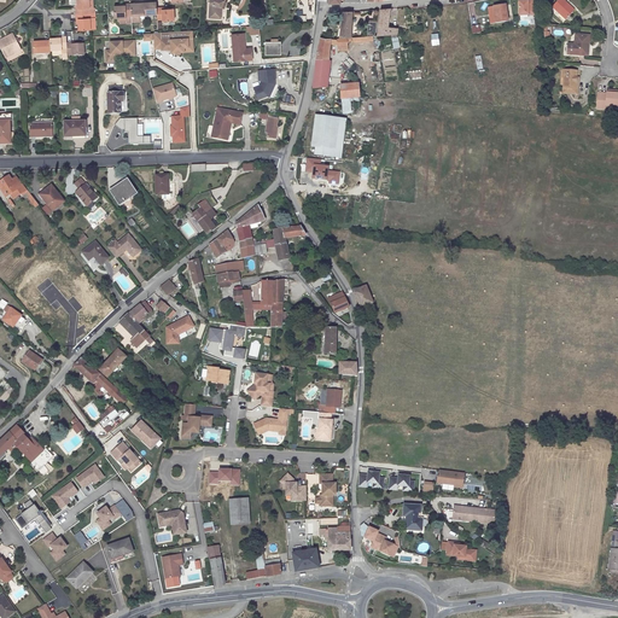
[(76,9),(76,13),(88,13),(88,9),(89,7),(88,0),(76,0),(77,4),(77,9),(76,9)]
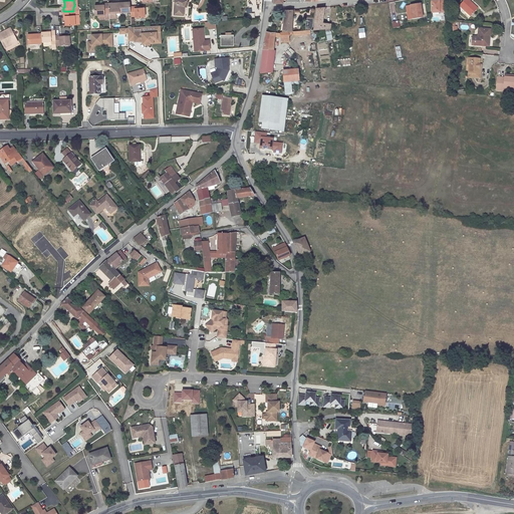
[(175,2),(174,15),(184,15),(185,6),(184,6),(186,2),(188,0),(176,0),(176,2),(175,2)]
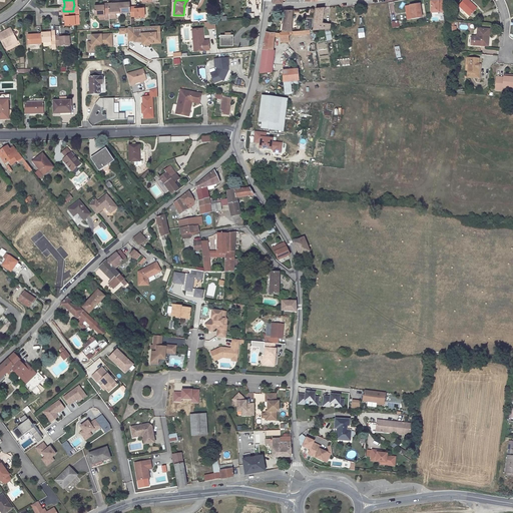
[(431,0),(429,0),(429,11),(442,10),(441,0),(431,0)]
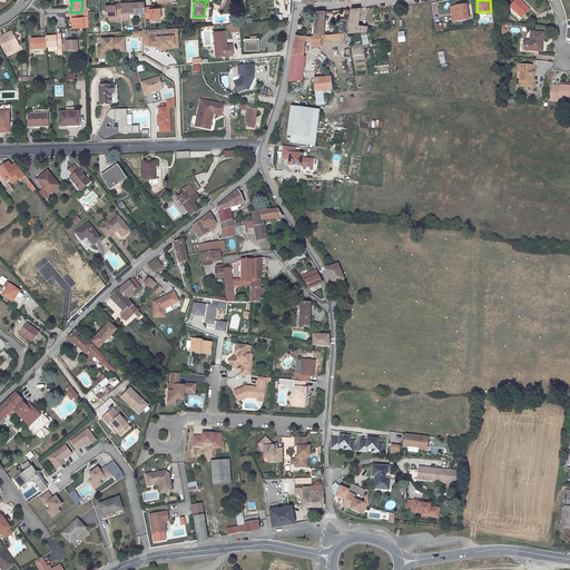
[(518,0),(513,0),(508,7),(520,18),(528,9),(518,0)]
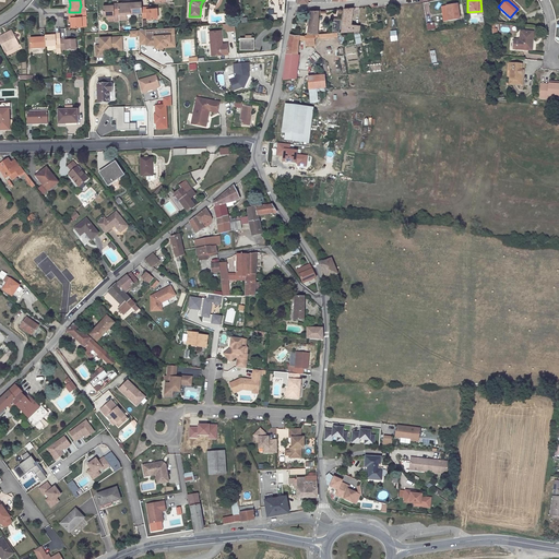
[(131,13),(130,1),(125,1),(125,3),(122,3),(118,3),(119,14),(119,20),(126,20),(126,13),(131,13)]
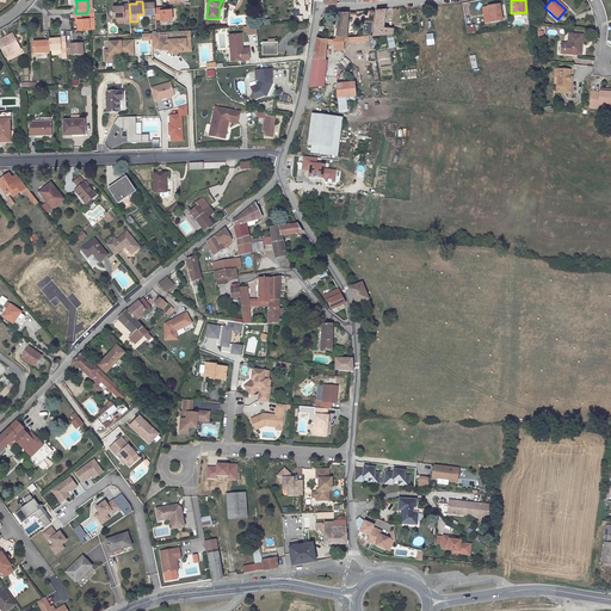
[(155,14),(155,7),(155,2),(150,2),(148,2),(148,1),(142,1),(143,14),(155,14)]
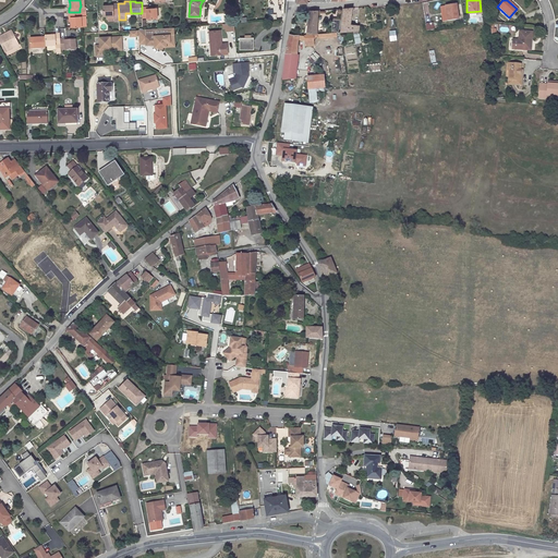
[(113,5),(109,5),(102,5),(104,16),(113,15),(113,14),(119,14),(118,3),(113,3),(113,5)]
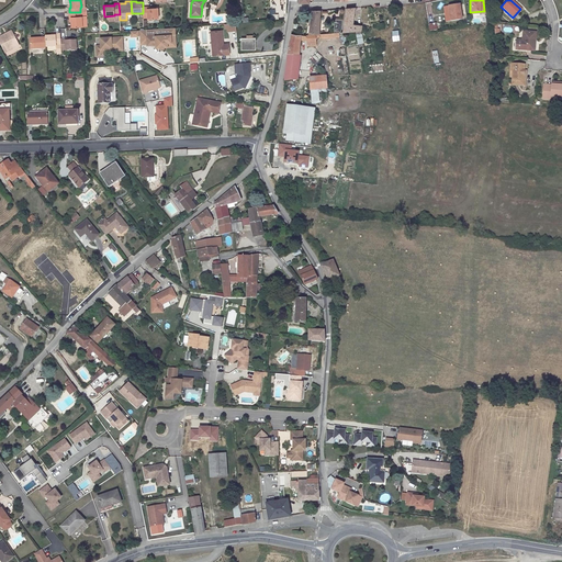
[(459,4),(448,6),(449,20),(461,19),(459,4)]
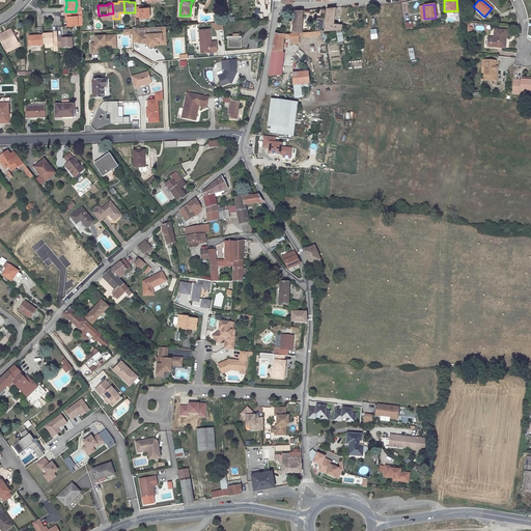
[(338,5),(330,5),(326,27),(342,27),(343,22),(337,22),(338,5)]
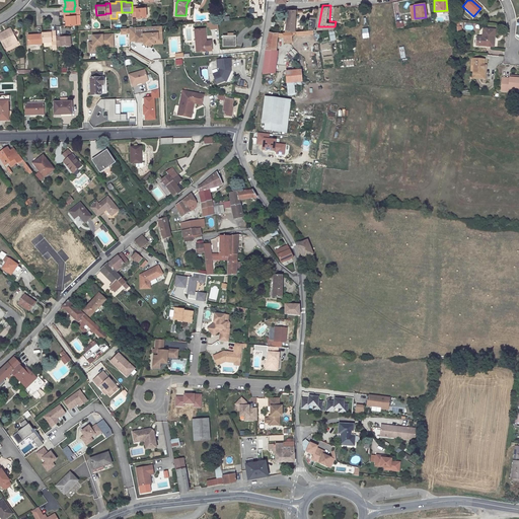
[(132,6),(132,12),(133,16),(137,16),(137,17),(146,17),(146,7),(140,7),(136,8),(136,6),(132,6)]
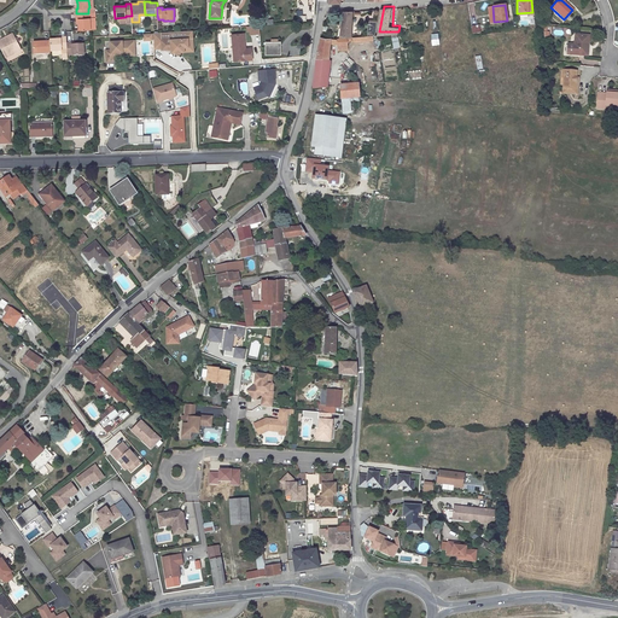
[(383,7),(371,9),(371,31),(374,31),(378,31),(383,7)]
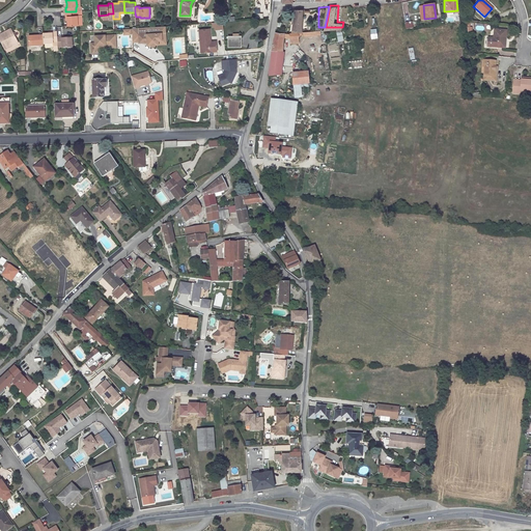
[(306,8),(298,8),(292,28),(302,28),(306,8)]
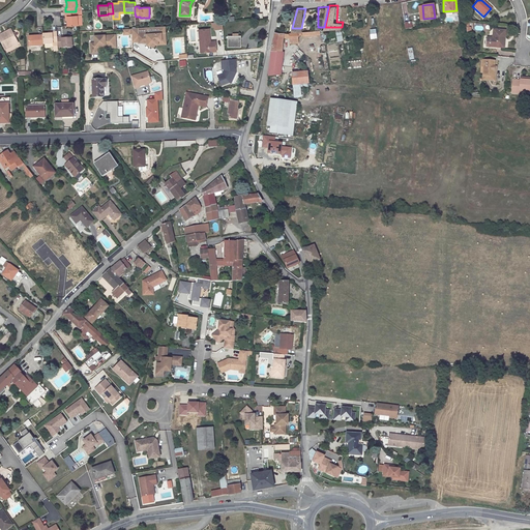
[(67,16),(67,21),(67,26),(78,25),(78,16),(76,16),(76,11),(65,11),(65,17),(67,16)]
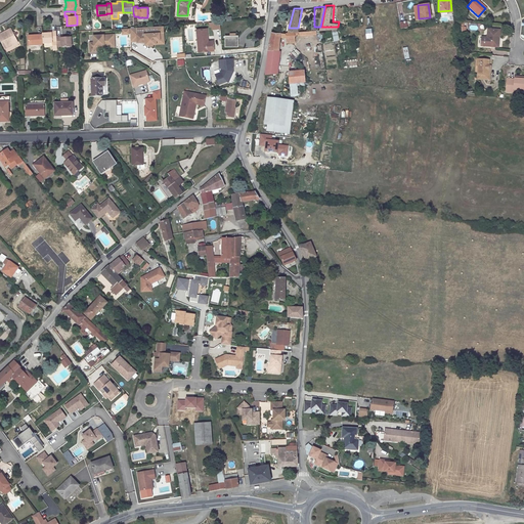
[(276,28),(268,71),(278,71),(284,34),(287,34),(288,40),(295,39),(295,35),(296,35),(296,33),(298,33),(298,29),(287,30),(276,28)]
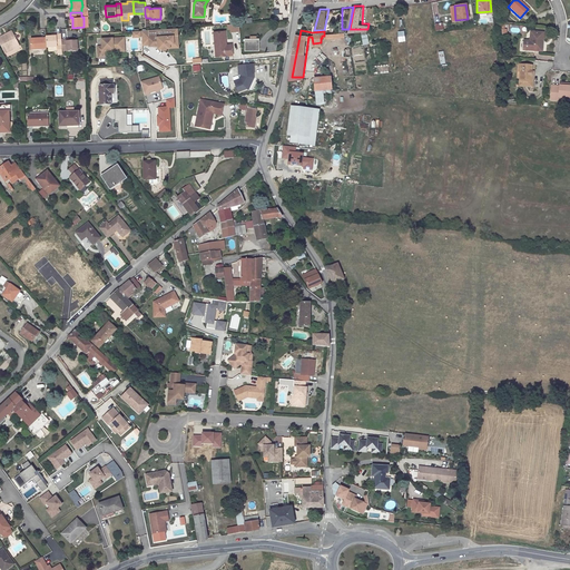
[(396,31),(399,42),(405,41),(404,30),(396,31)]
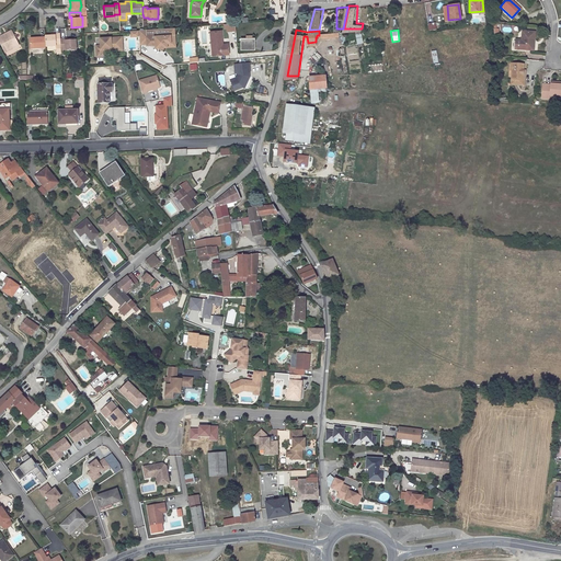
[(221,31),(210,32),(212,56),(229,55),(228,46),(222,46),(222,44),(221,31)]
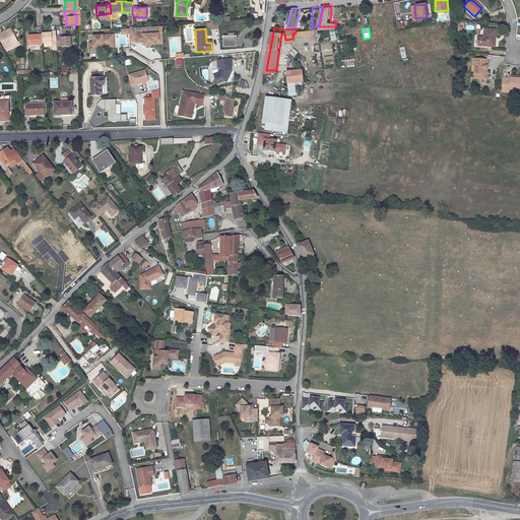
[(493,29),(482,30),(482,47),(494,46),(494,41),(493,41),(493,29)]
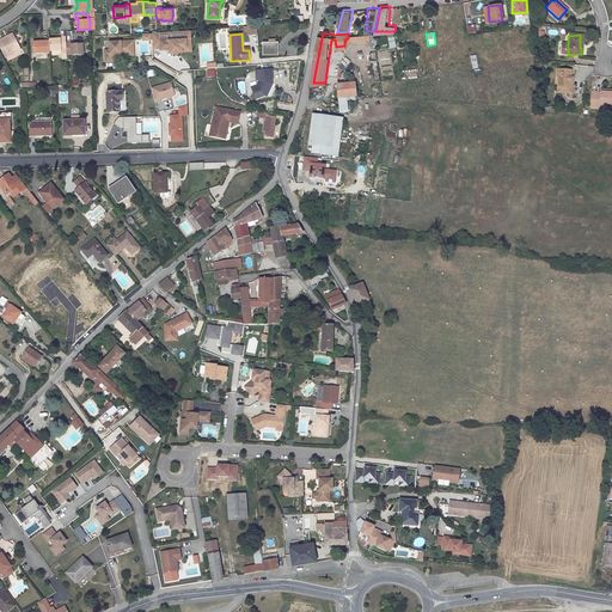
[(5,37),(0,40),(0,47),(4,55),(5,57),(22,49),(14,36),(6,40),(5,37)]
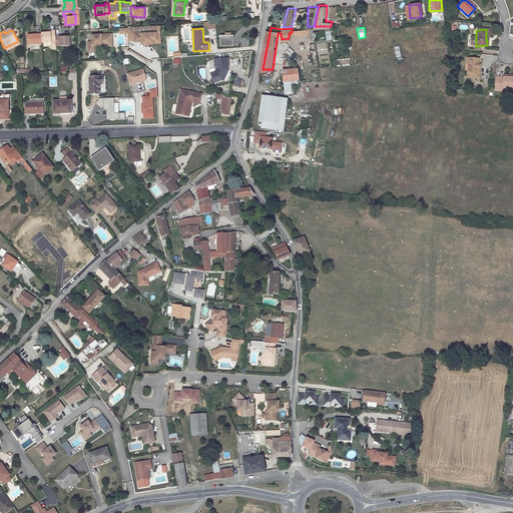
[(51,32),(46,32),(41,33),(42,43),(51,42),(51,41),(55,40),(55,35),(55,30),(50,31),(51,32)]
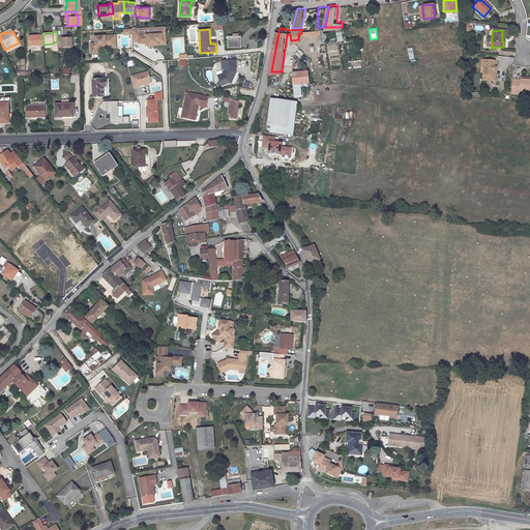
[(160,33),(138,34),(138,42),(146,42),(146,45),(150,45),(153,45),(157,45),(157,41),(157,40),(162,40),(160,33)]
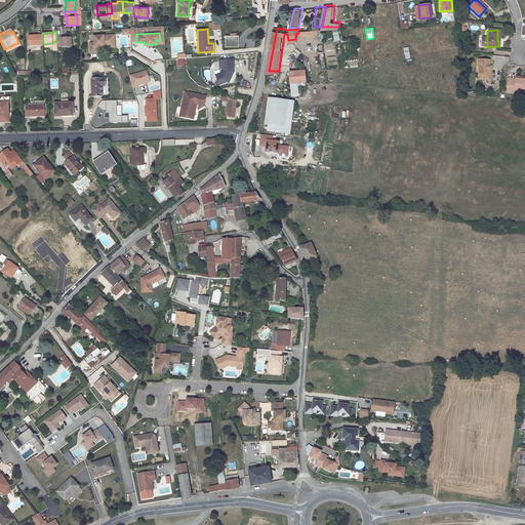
[(38,35),(34,36),(28,36),(29,46),(43,45),(43,44),(42,34),(38,34),(38,35)]
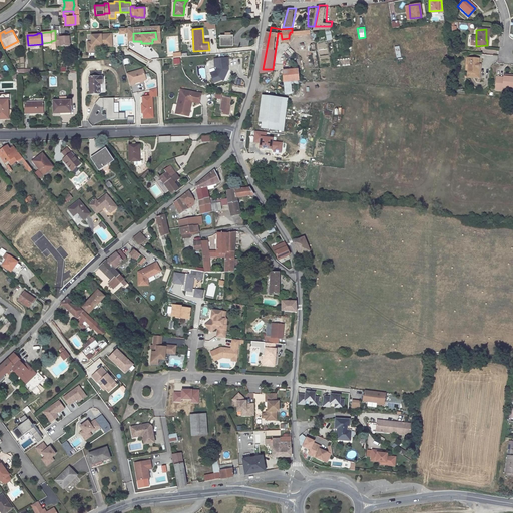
[(92,42),(88,42),(88,52),(96,52),(95,47),(95,45),(108,44),(107,34),(91,35),(92,42)]
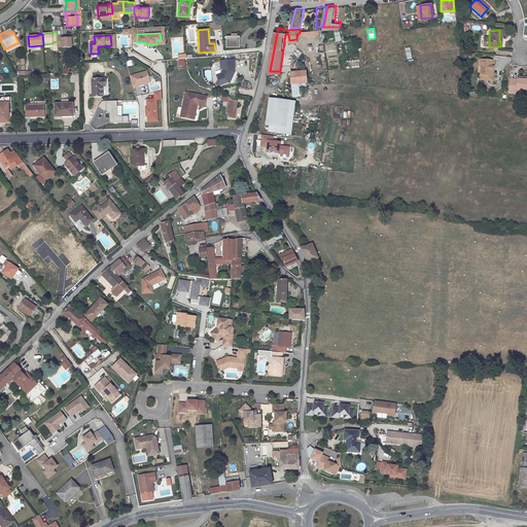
[(114,47),(114,35),(110,35),(111,45),(98,46),(98,48),(114,47)]
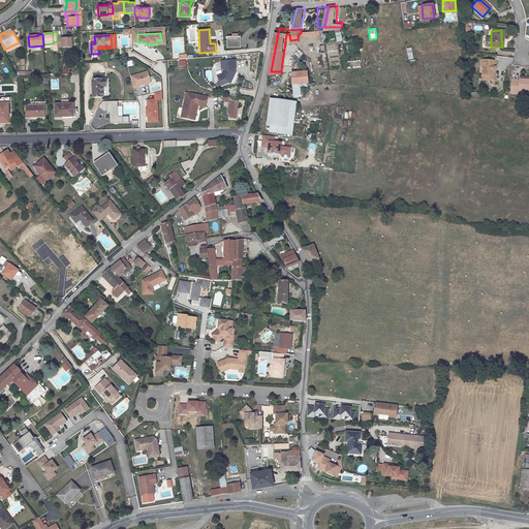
[(71,37),(65,37),(61,38),(61,36),(57,36),(58,47),(62,47),(62,49),(72,48),(71,37)]
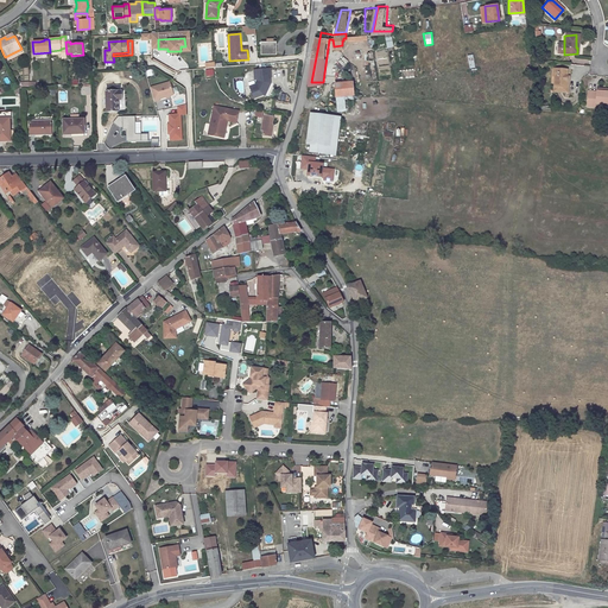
[(277,54),(277,42),(261,42),(261,54),(277,54)]
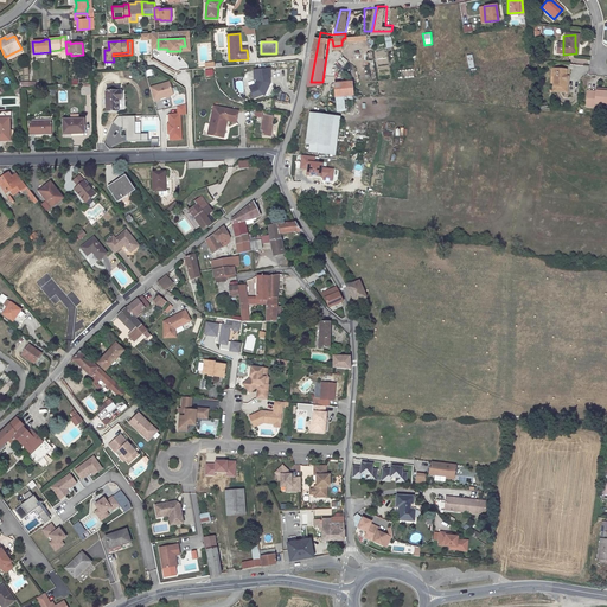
[(270,78),(269,69),(253,70),(253,81),(255,81),(255,82),(254,84),(248,85),(253,101),(263,97),(269,84),(269,78),(270,78)]
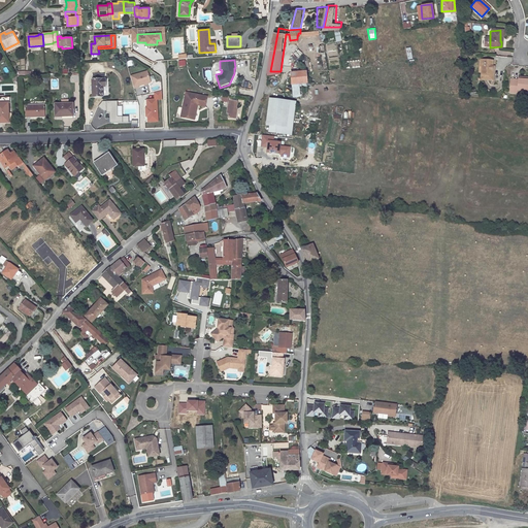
[(492,62),(480,60),(479,65),(481,65),(480,77),(492,79),(493,70),(490,70),(492,62)]
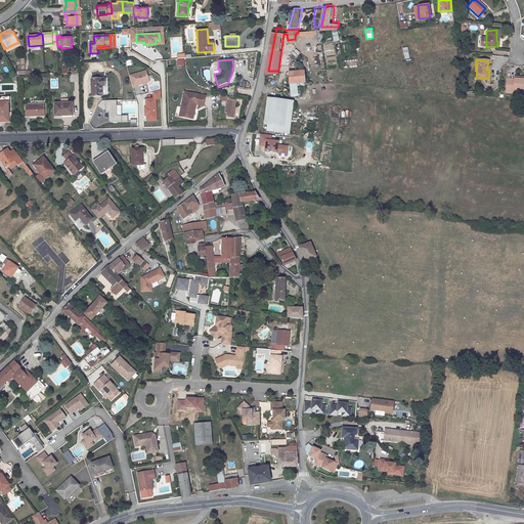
[(148,82),(144,70),(128,75),(132,89),(138,87),(137,85),(148,82)]
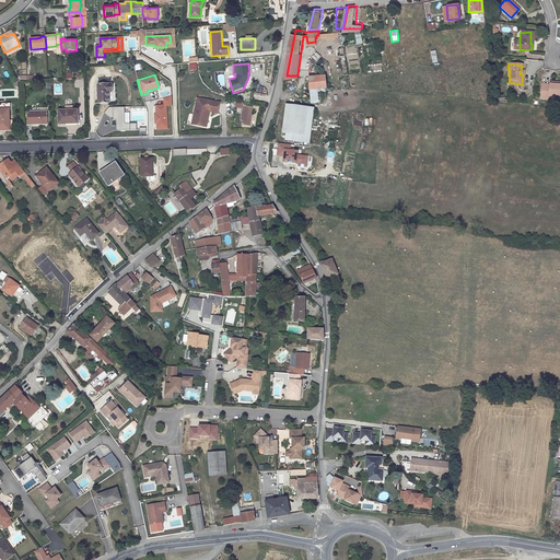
[(308,77),(310,89),(325,88),(324,76),(308,77)]
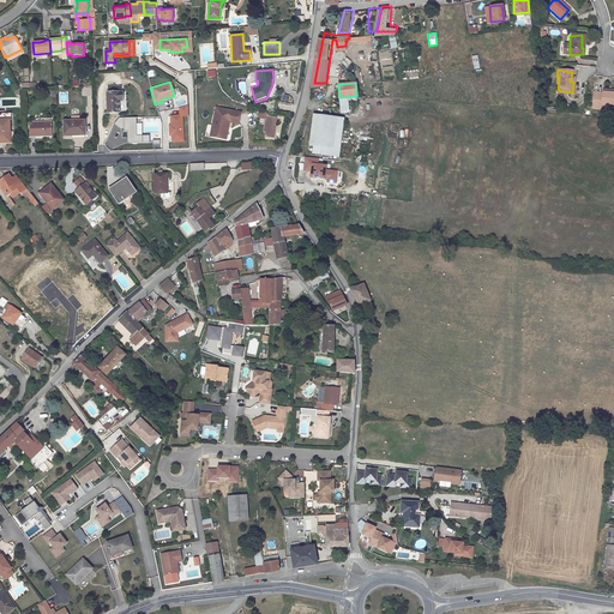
[(613,104),(613,90),(602,90),(602,92),(594,92),(593,108),(601,109),(601,106),(613,106),(613,104)]
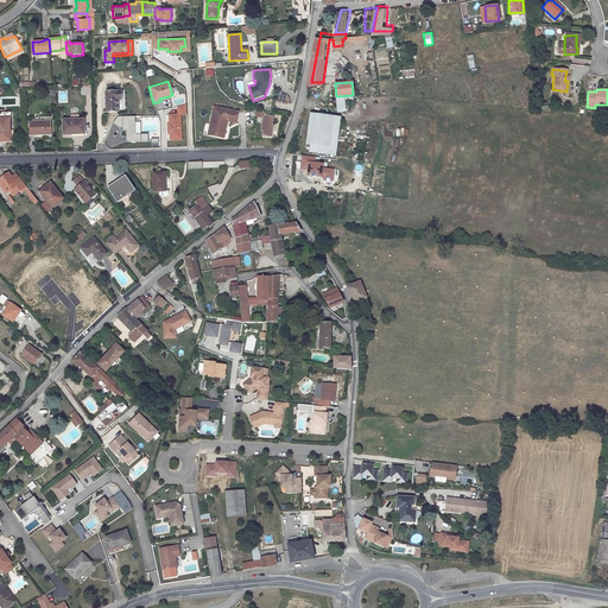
[(121,92),(116,92),(108,92),(106,92),(107,112),(118,112),(118,100),(121,99),(121,92)]
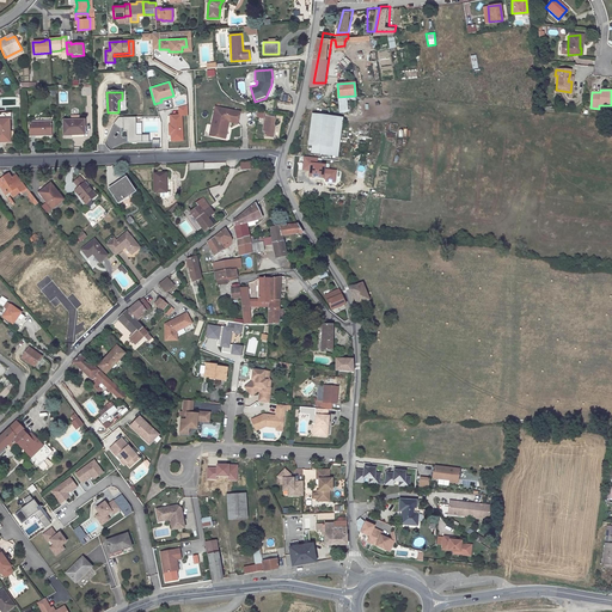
[(178,106),(178,114),(169,114),(170,142),(184,141),(183,116),(188,115),(188,105),(178,106)]
